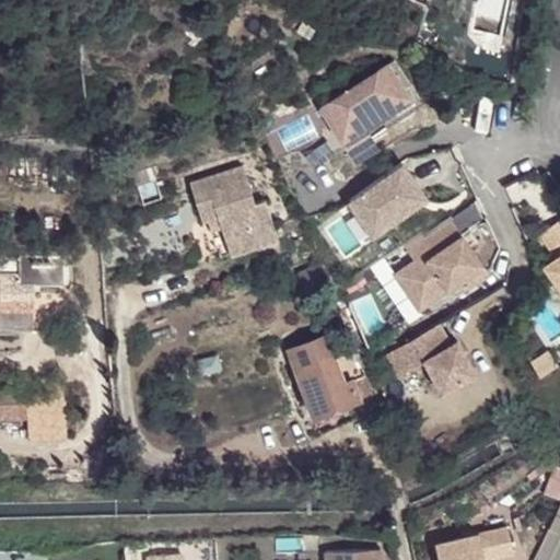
[(502,34),(479,30),(475,51),(483,54),(482,56),(490,57),(492,46),(487,45),(488,34),(502,36),(502,34)]
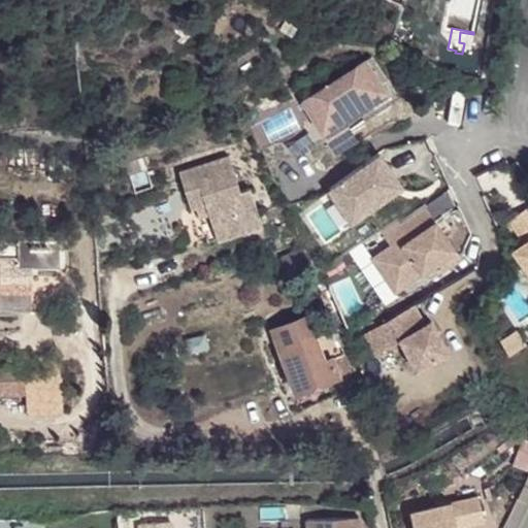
[(371,57),(303,102),(334,150),(353,136),(339,119),(357,107),(360,112),(393,91),(371,57)]
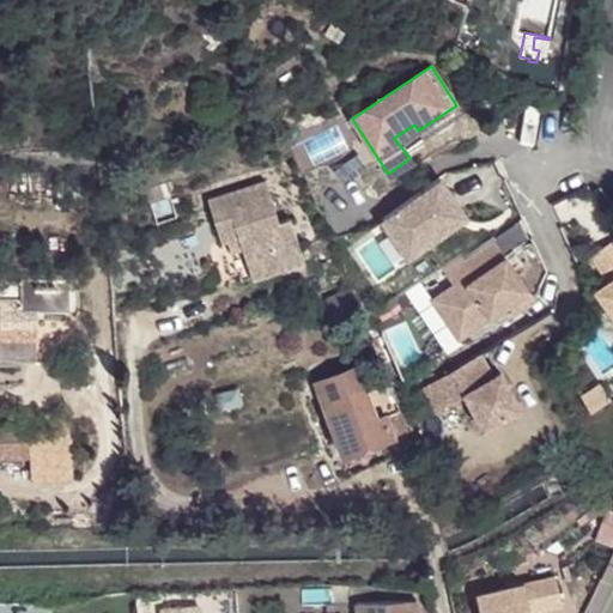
[(224,241),(230,238),(241,235),(244,246),(254,274),(305,258),(291,214),(280,217),(267,180),(211,199),(224,241)]
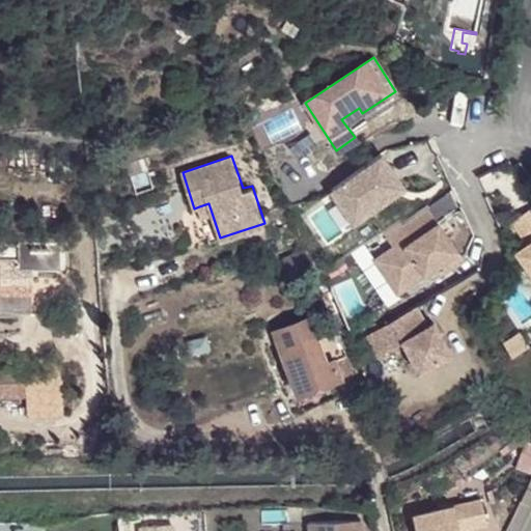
[(382,157),(333,190),(356,223),(403,187),(382,157)]
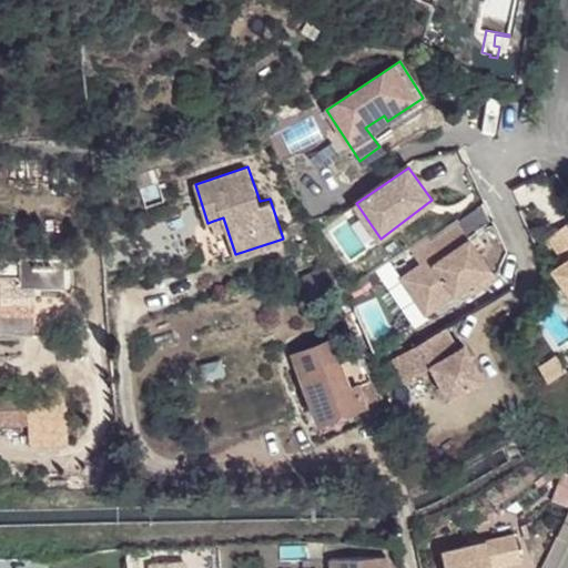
[(160,183),(143,188),(149,205),(165,201),(160,183)]
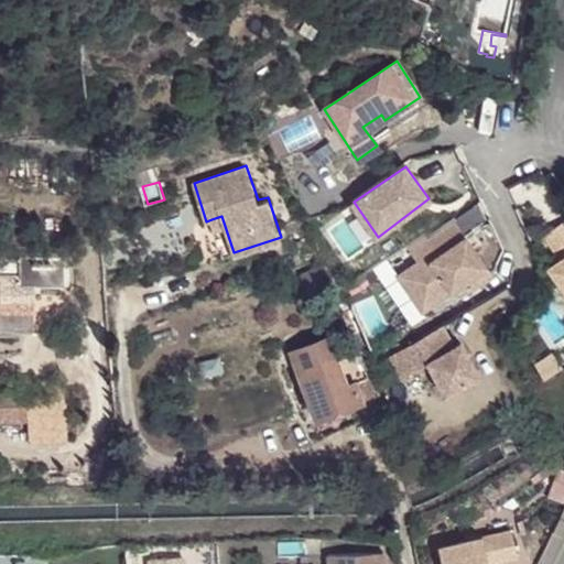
[(221,216),(212,219),(214,229),(225,226),(221,216)]
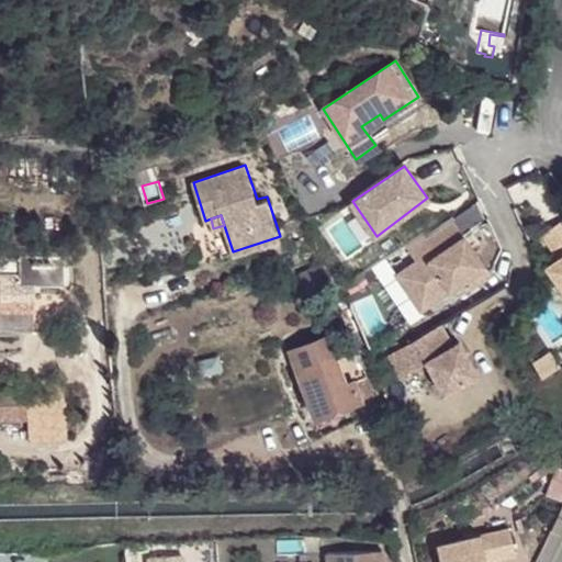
[(425,237),(411,247),(422,265),(403,279),(425,312),(453,292),(459,300),(492,277),(454,222),(429,239),(425,237)]
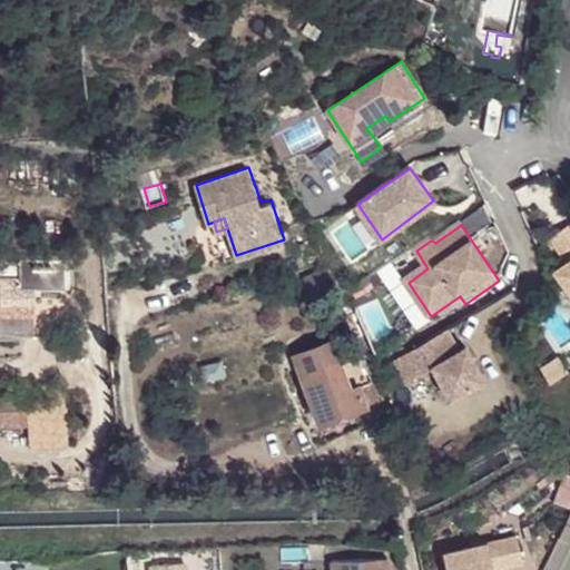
[(569,229),(552,241),(569,266),(558,274),(569,293),(569,229)]
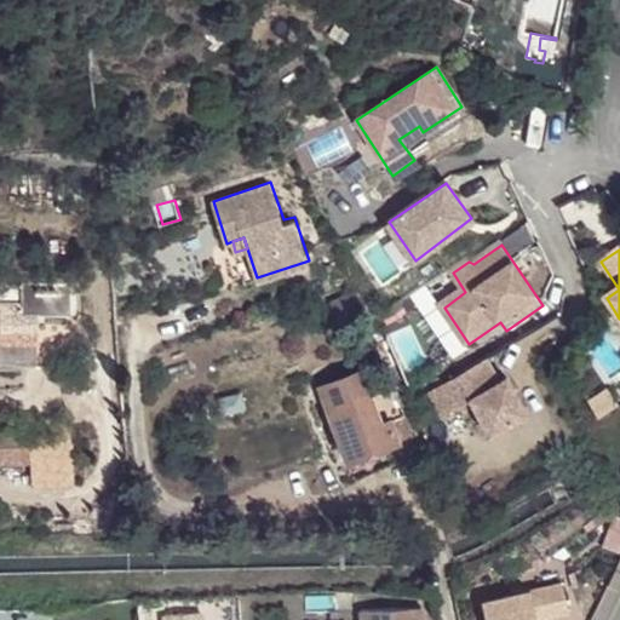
[(70,313),(69,280),(19,282),(21,315),(70,313)]
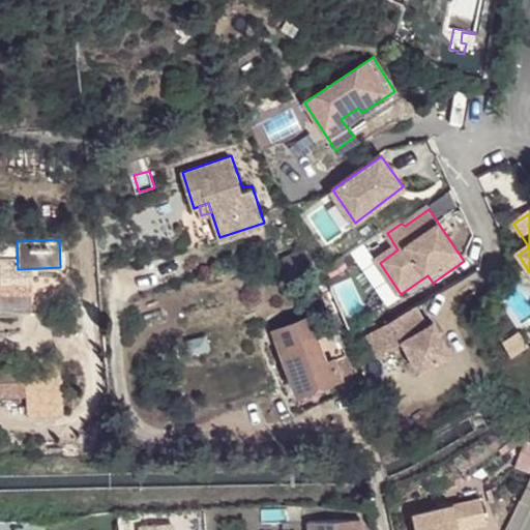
[(415,307),(410,312),(421,331),(427,328),(415,307)]
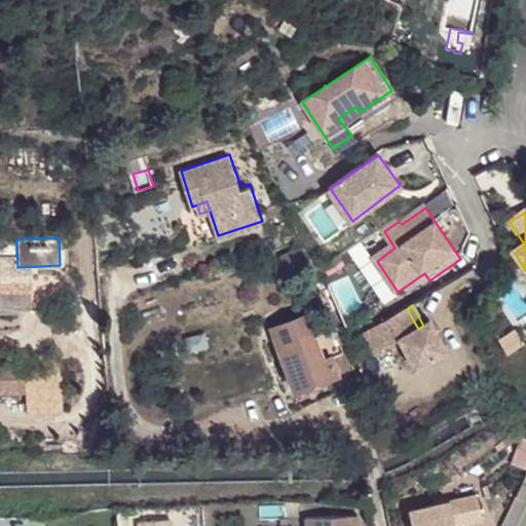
[(407,309),(365,333),(377,353),(401,340),(418,369),(449,351),(431,321),(423,326),(418,329),(407,309)]
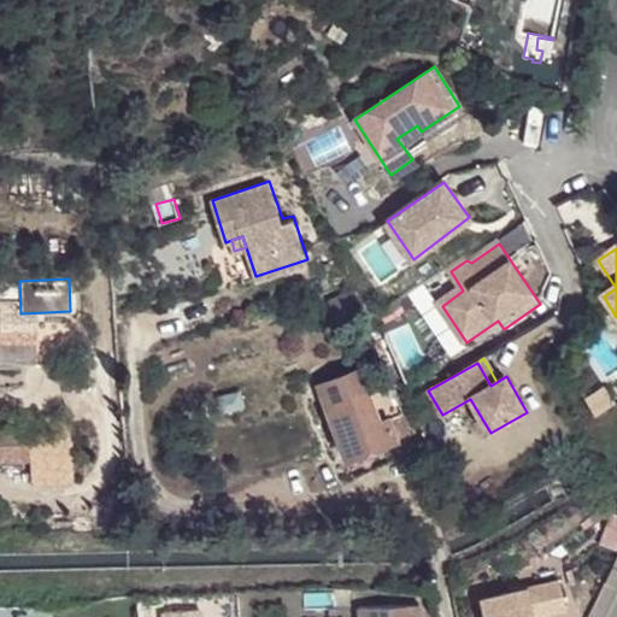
[(321,381),(333,410),(377,392),(365,364),(321,381)]
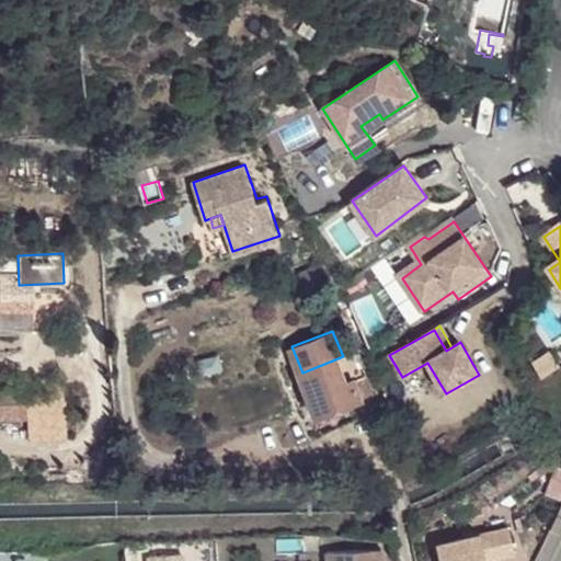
[(361,400),(376,393),(358,350),(343,356),(361,400)]
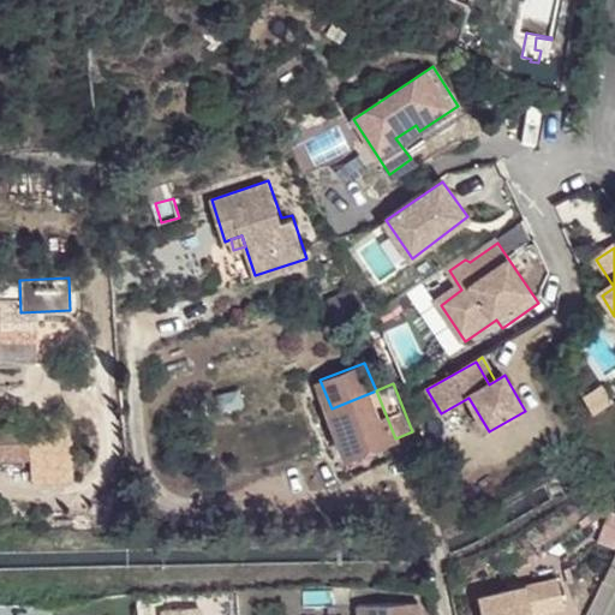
[(602,386),(581,396),(591,415),(613,402),(602,386)]
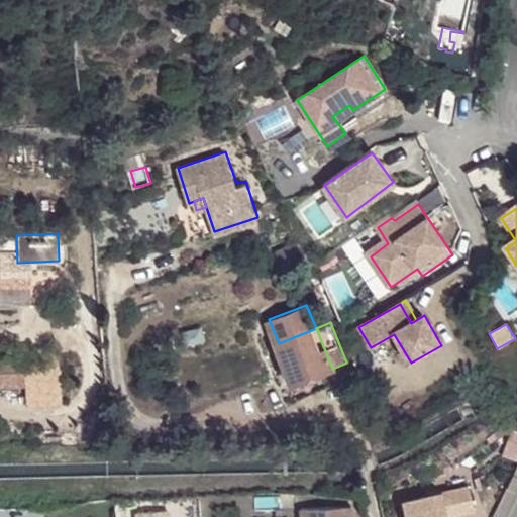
[(316,328),(279,343),(277,343),(291,384),(332,369),(316,328)]
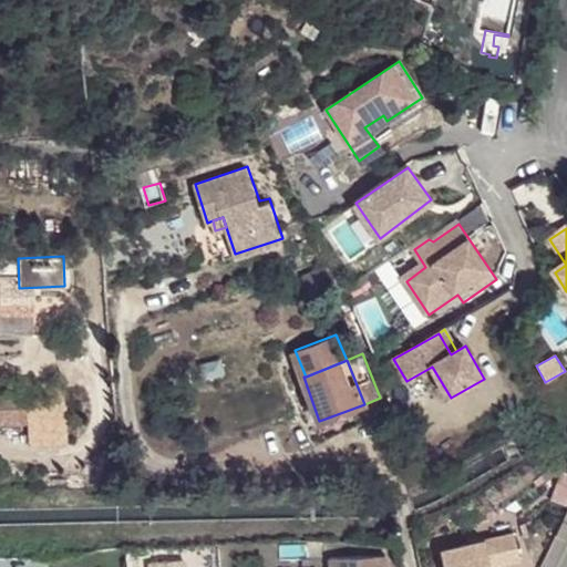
[(29,393),(0,394),(0,421),(29,422),(29,393)]
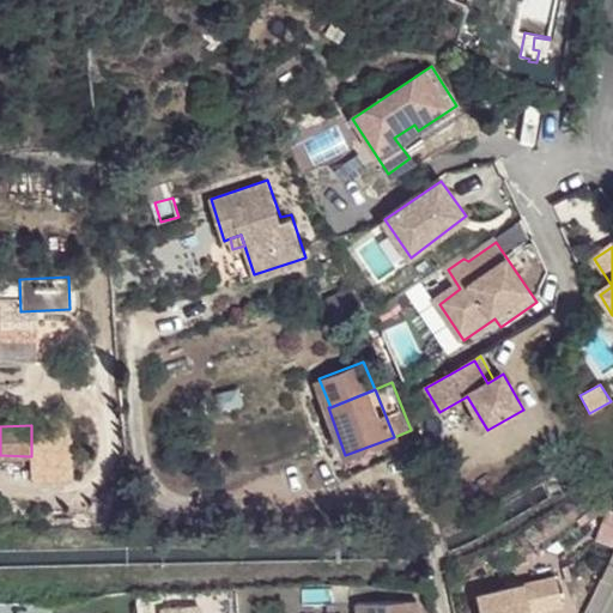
[(557,583),(478,599),(480,612),(557,612),(563,612),(557,583)]
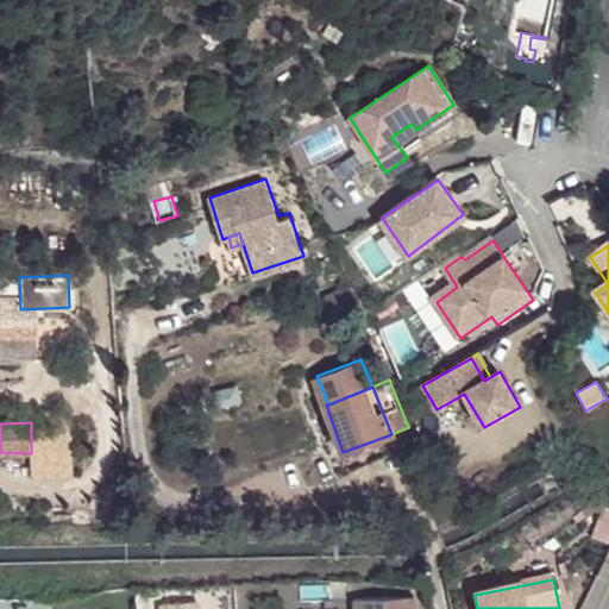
[(358,598),(358,608),(413,608),(413,595),(358,598)]
